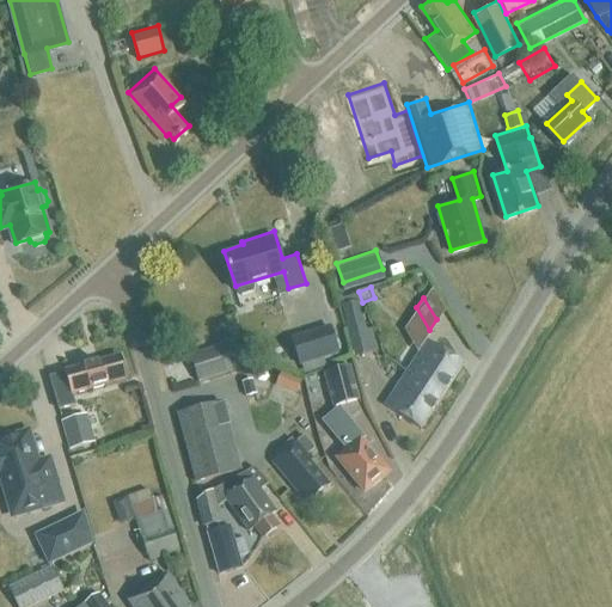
[(367,327),(360,299),(343,304),(350,332),(367,327)]
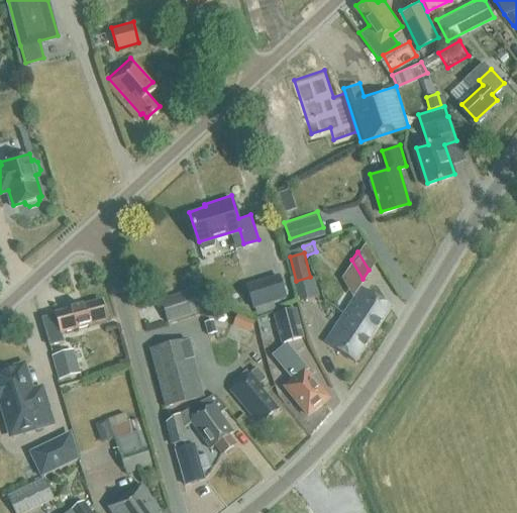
[(255,305),(287,294),(280,273),(248,283),(255,305)]
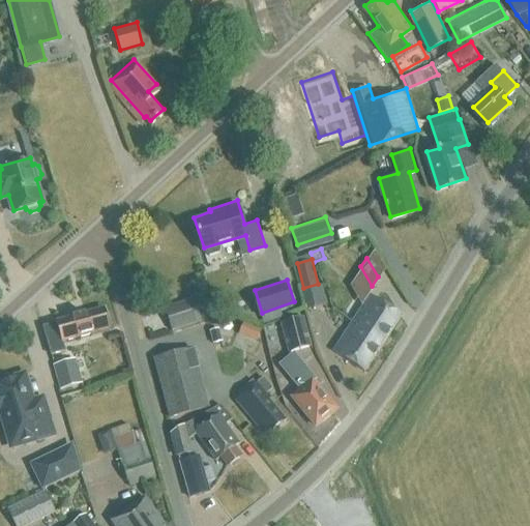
[(382,339),(399,312),(371,293),(353,320),(382,339)]
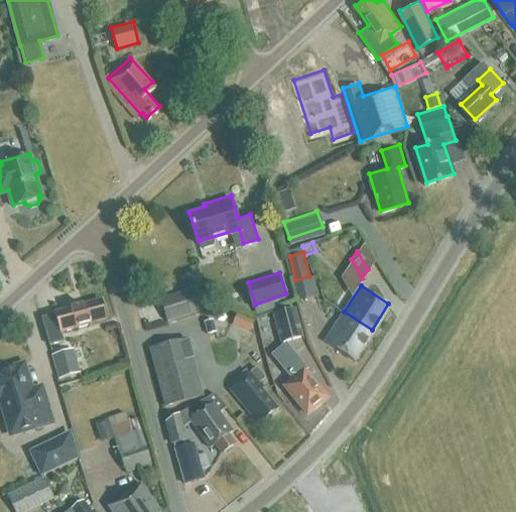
[(203,308),(196,286),(160,297),(167,320),(203,308)]
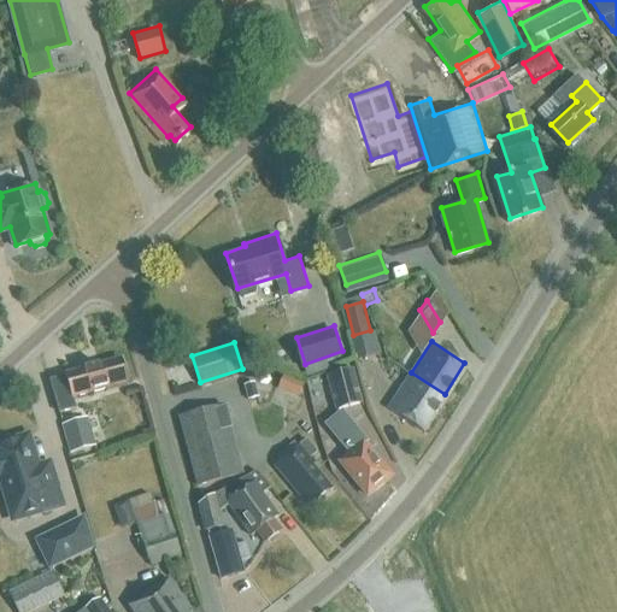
[(103,362),(101,359),(65,369),(66,371),(51,376),(59,409),(76,404),(74,394),(104,386),(106,383),(128,377),(122,357),(103,362)]
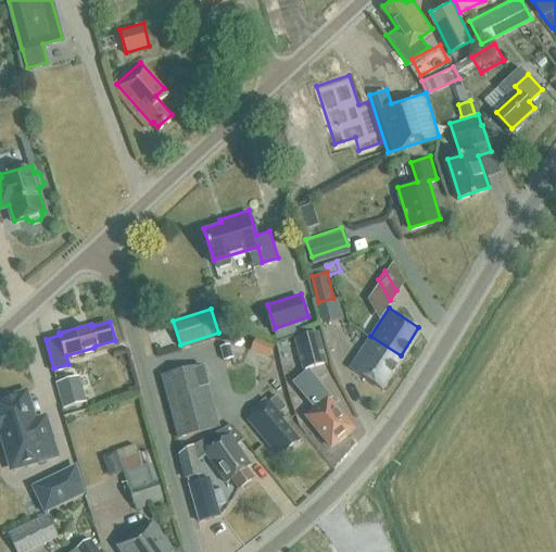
[(327,361),(318,329),(293,336),(302,367),(327,361)]
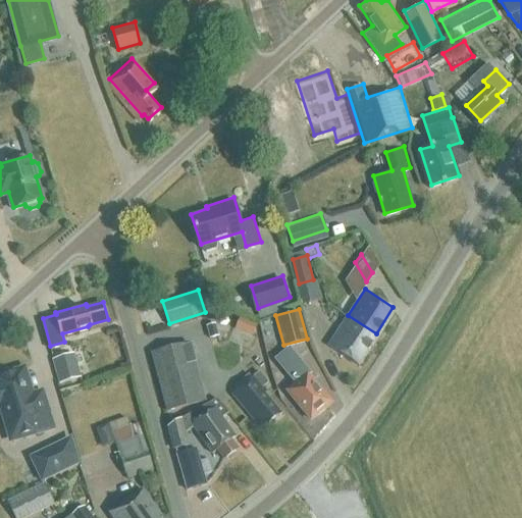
[(358,361),(376,333),(348,315),(329,343),(358,361)]
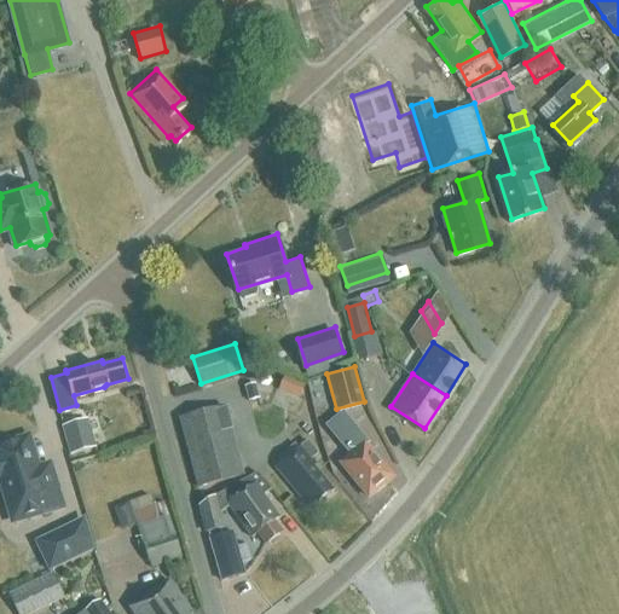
[(256,381),(244,384),(248,399),(260,397),(256,381)]
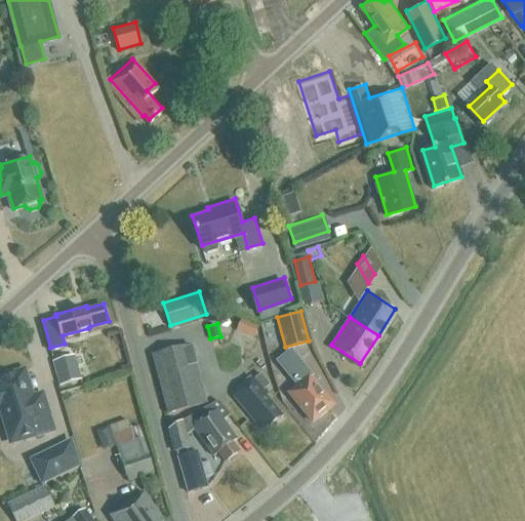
[(206,400),(191,343),(153,353),(168,410),(206,400)]
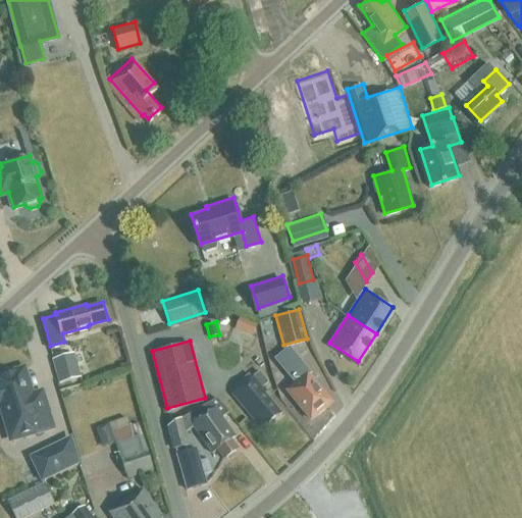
[(77,374),(70,351),(53,355),(59,379),(77,374)]
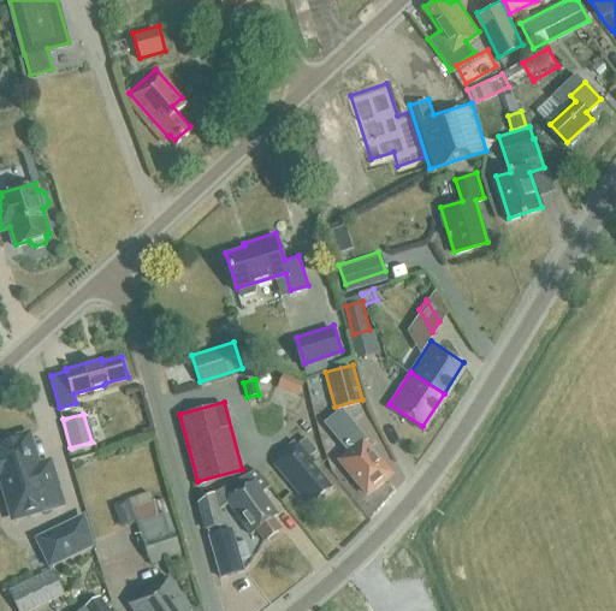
[(343,416),(339,420),(330,427),(354,456),(344,463),(367,491),(389,473),(343,416)]
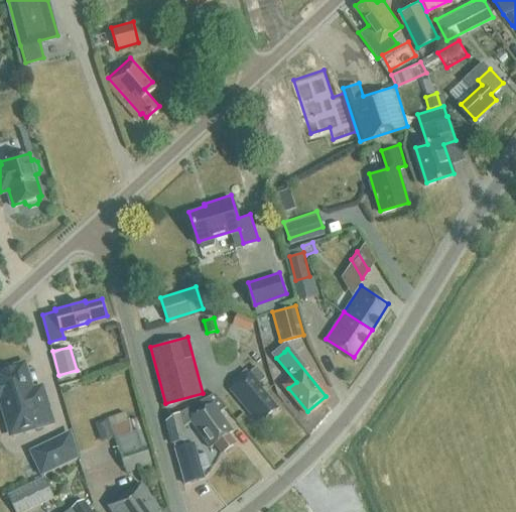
[(23,360),(0,367),(0,395),(11,430),(51,417),(40,383),(31,386),(23,360)]
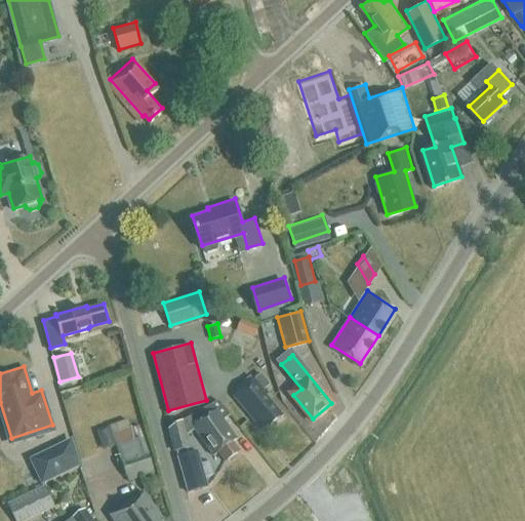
[(268,423),(282,411),(267,392),(270,390),(266,384),(271,381),(263,370),(257,374),(256,373),(235,390),(257,419),(263,416),(268,423)]
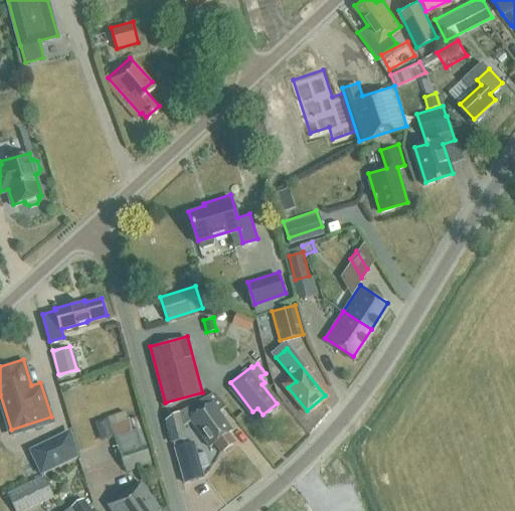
[(201,398),(167,418),(172,440),(186,438),(199,432),(210,446),(216,442),(220,450),(234,441),(225,431),(231,428),(213,400),(207,405),(201,398)]
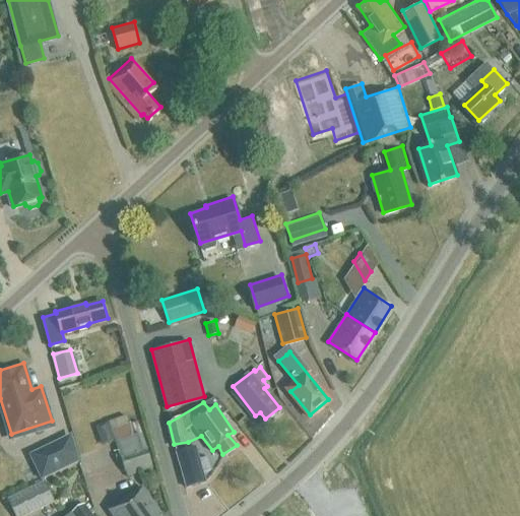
[(117,439),(121,451),(117,452),(119,457),(122,456),(127,473),(151,466),(137,418),(128,422),(125,413),(109,418),(115,439),(117,439)]
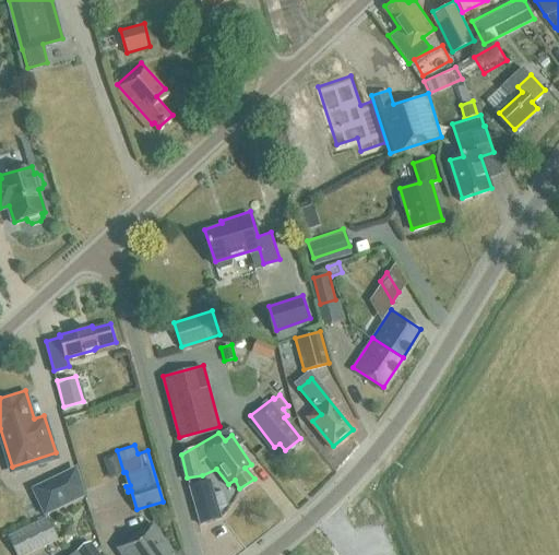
[(123,473),(116,451),(104,456),(111,477),(123,473)]
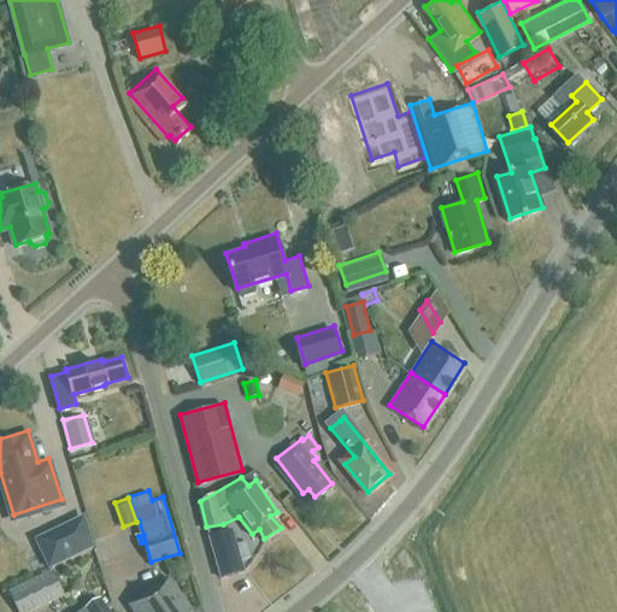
[(39,535),(52,563),(92,543),(82,515),(39,535)]
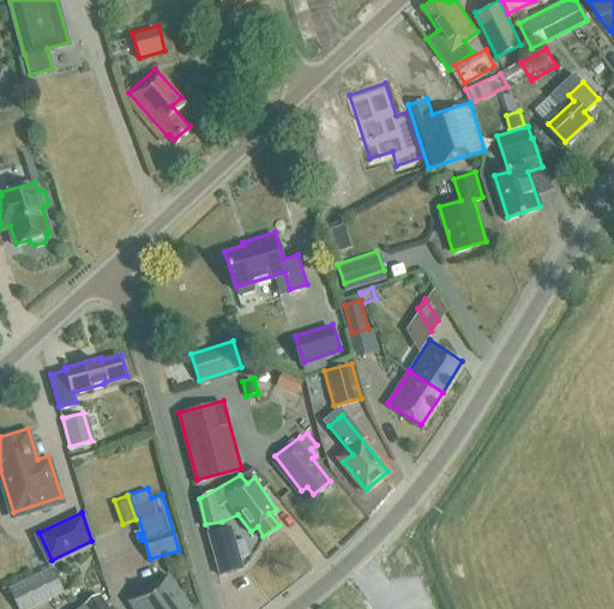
[(232,523),(208,530),(220,572),(244,566),(232,523)]
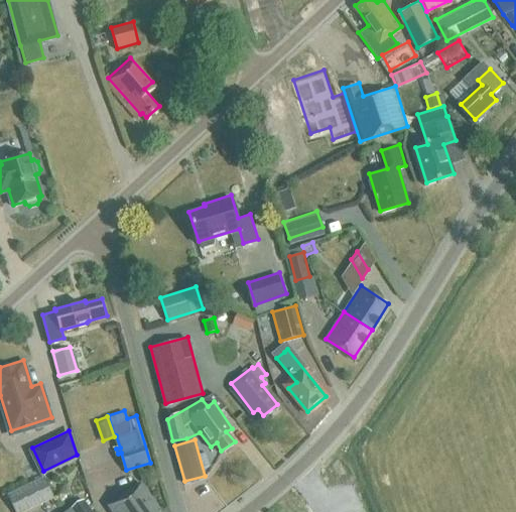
[(21,511),(53,496),(43,476),(7,493),(16,511),(21,511)]
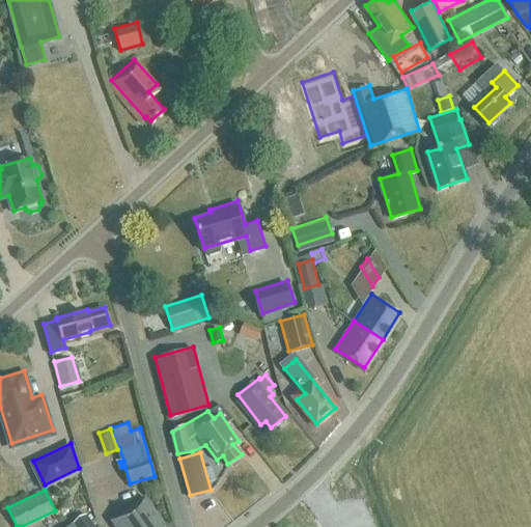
[(163,526),(166,524),(145,495),(113,519),(118,526),(163,526)]
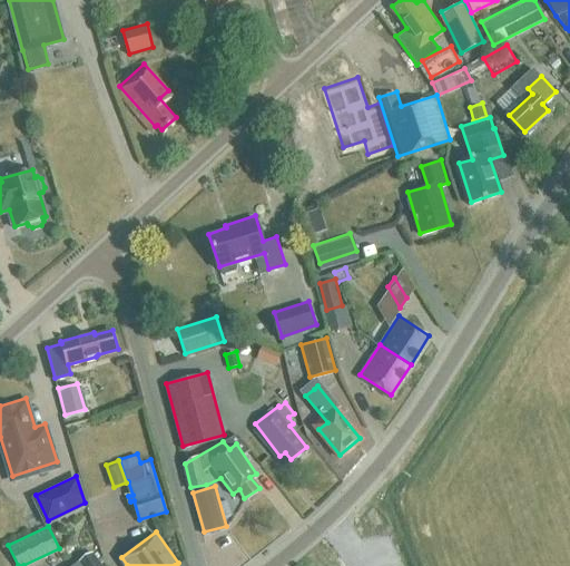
[(104,565),(94,550),(70,565),(104,565)]
